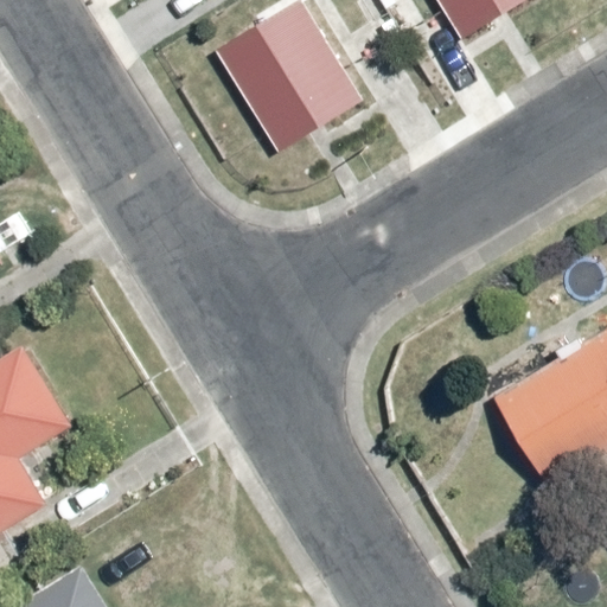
[(304,0),(299,0),(217,50),(274,142),(359,90),(304,0)]
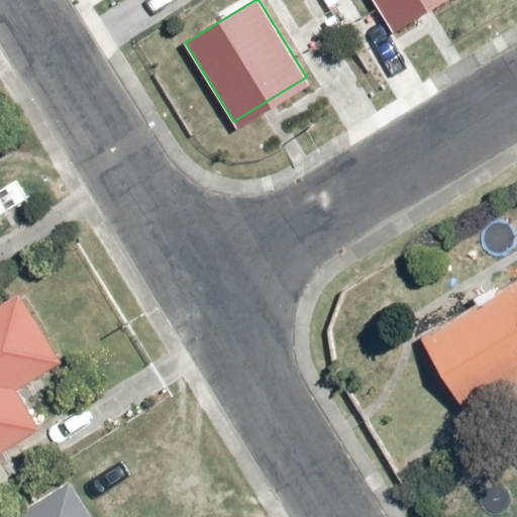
[(373,0),(387,22),(423,0),(373,0)]
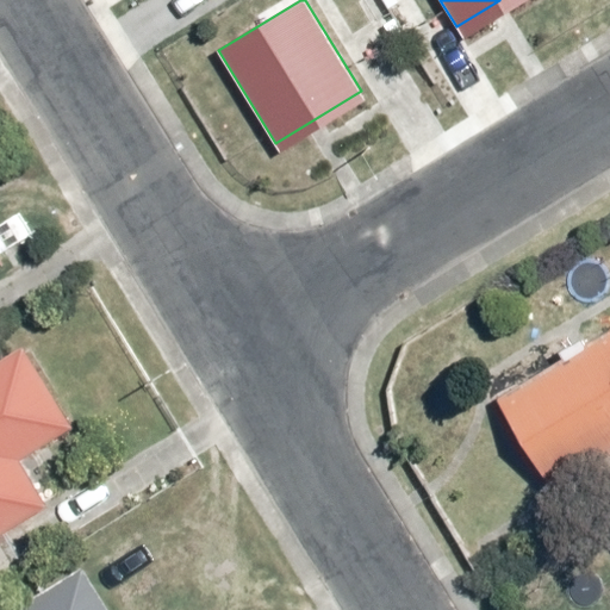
[(609,331),(497,397),(545,478),(609,440),(609,331)]
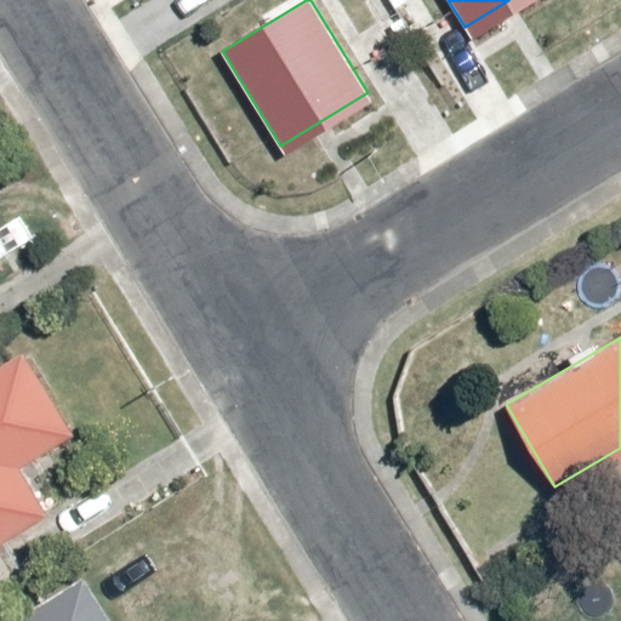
[(24,349),(0,363),(0,541),(47,513),(20,467),(75,433),(24,349)]
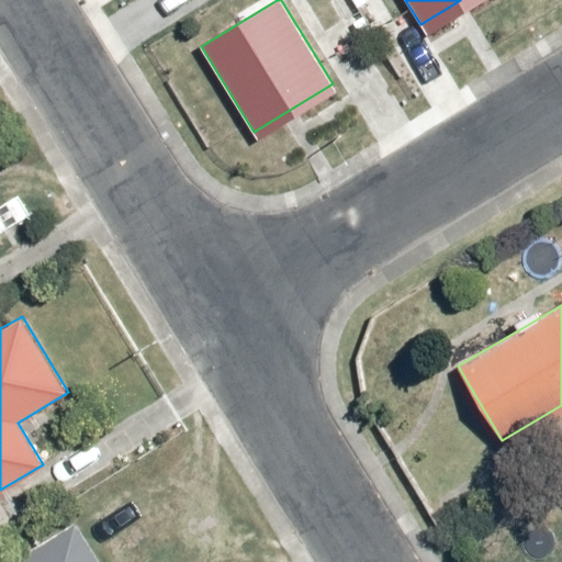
[(101,561),(77,521),(7,561),(101,561)]
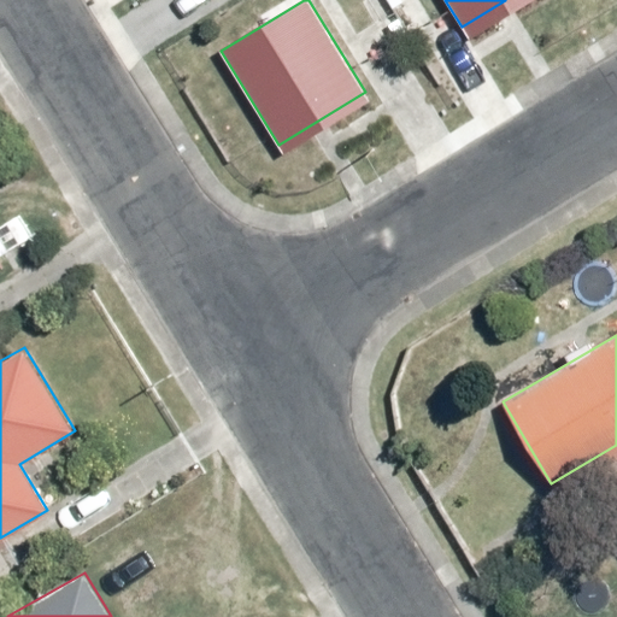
All buildings are outlined.
